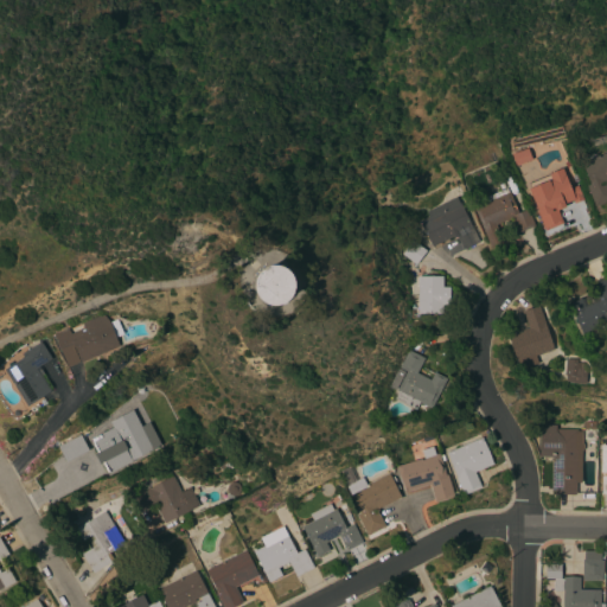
[(606,202),(594,208),(585,185),(589,184),(580,163),(606,151),(606,202)]
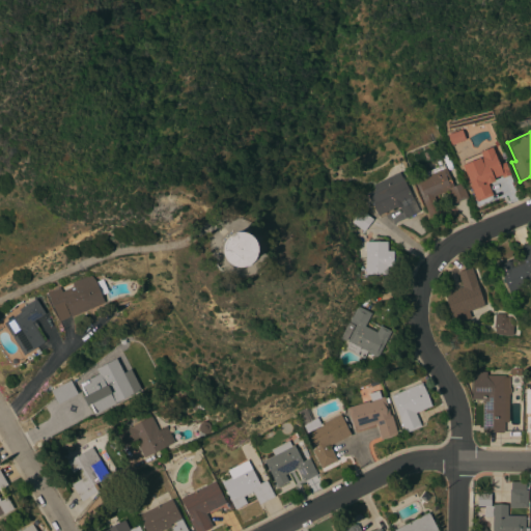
[(493,151),(499,166),(504,164),(507,171),(508,171),(510,174),(501,178),(500,176),(485,182),(492,195),(476,202),(469,186),(471,186),(470,185),(469,185),(467,179),(468,179),(462,165),(478,158),(478,159),(481,158),(478,152),(490,147),(492,152),(493,151)]
